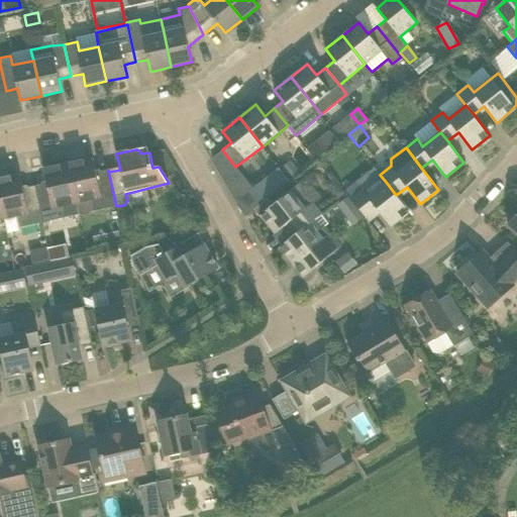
[(69,164),(77,203),(90,200),(93,211),(116,206),(109,175),(97,178),(94,159),(69,164)]
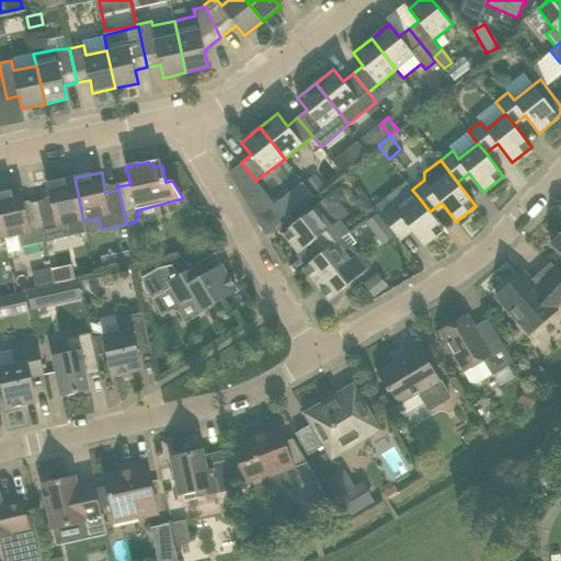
[(52,204),(39,207),(47,241),(71,236),(69,224),(83,220),(75,178),(47,184),(52,204)]
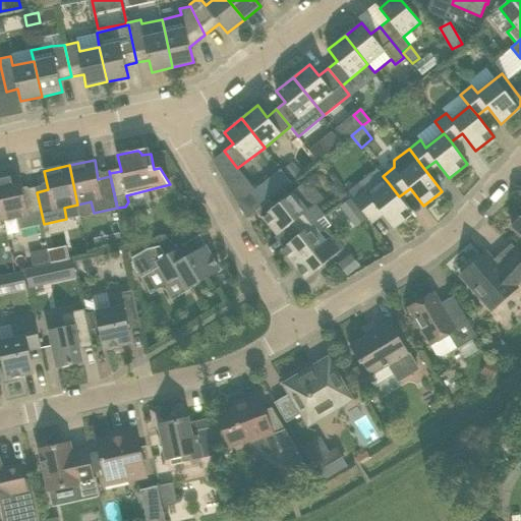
[(20,229),(44,224),(37,192),(24,194),(20,176),(0,180),(0,203),(4,220),(17,217),(20,229)]
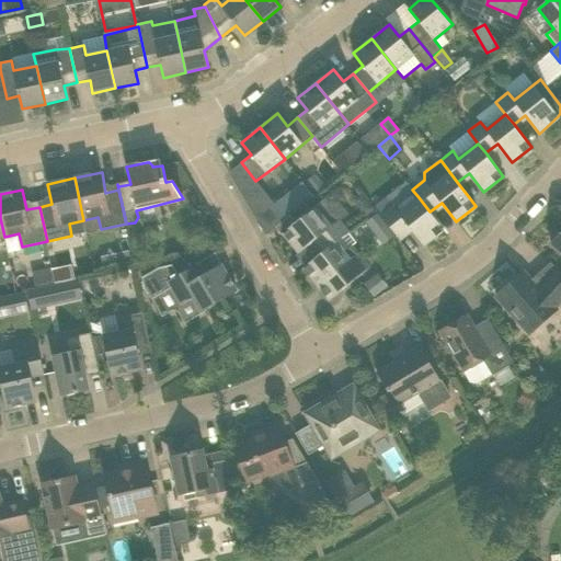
[(265,191),(249,204),(267,235),(287,218),(265,191)]
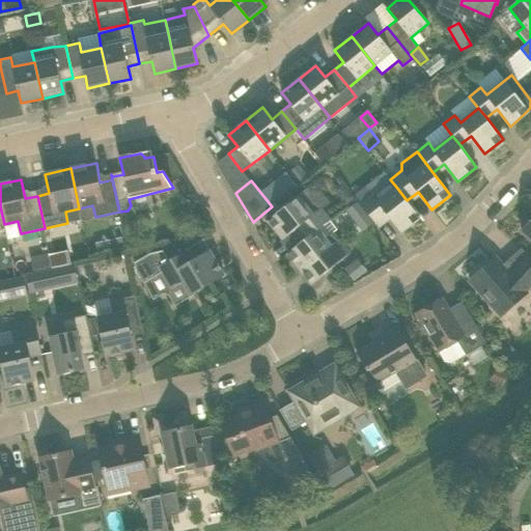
[(414,208),(407,200),(396,187),(378,201),(371,194),(360,203),(376,224),(388,216),(401,232),(420,218),(414,208)]
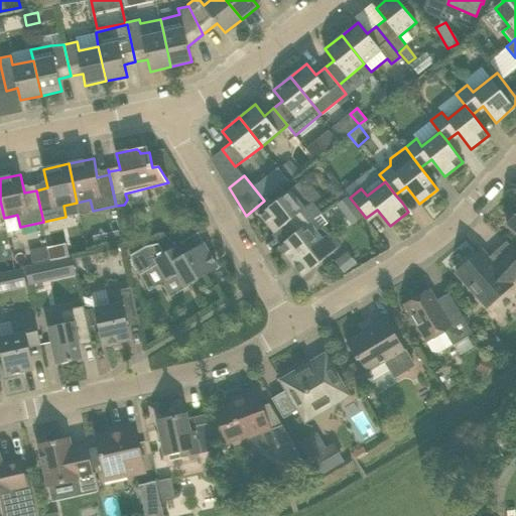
[(346,192),(341,186),(336,190),(335,195),(338,199),(346,192)]
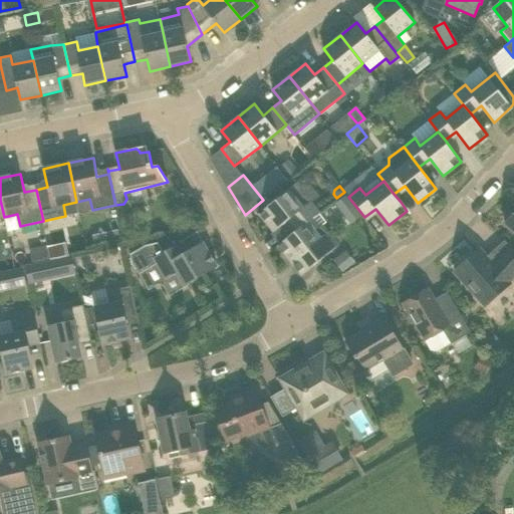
[(290,219),(299,229),(308,222),(319,213),(304,194),(297,199),(289,190),(259,214),(273,232),(290,219)]
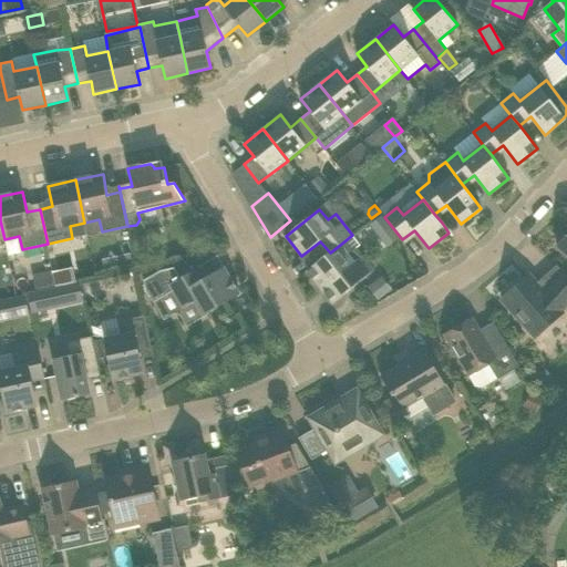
[(307,271),(322,291),(332,303),(373,271),(356,248),(360,245),(352,235),(340,245),(330,253),(307,271)]
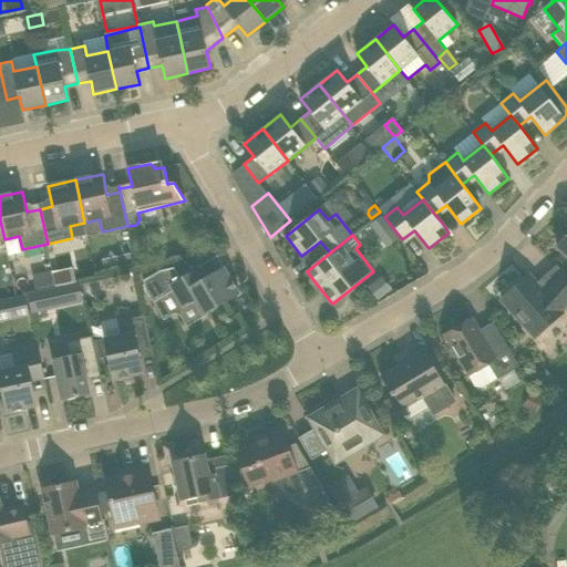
[(566,236),(557,247),(566,256),(566,236)]
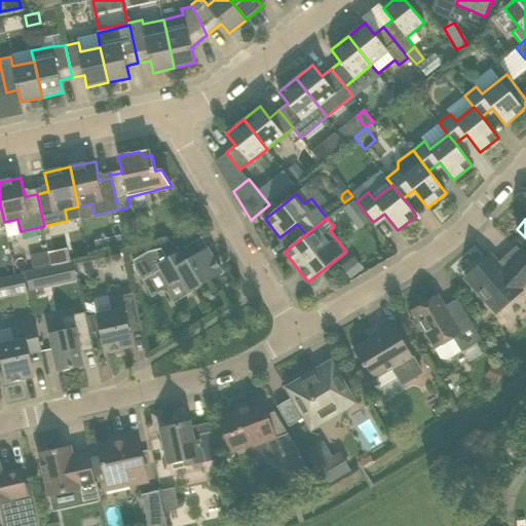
[(188,292),(209,280),(222,272),(209,249),(190,259),(184,248),(156,264),(170,286),(181,279),(188,292)]
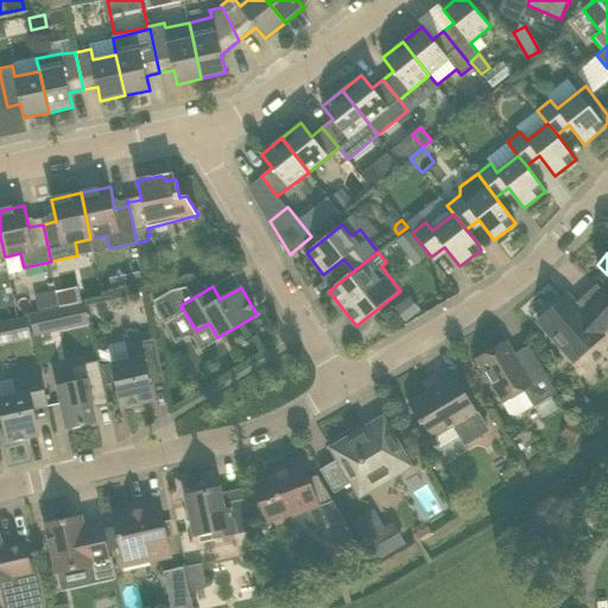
[(65,289),(57,291),(61,306),(69,304),(65,289)]
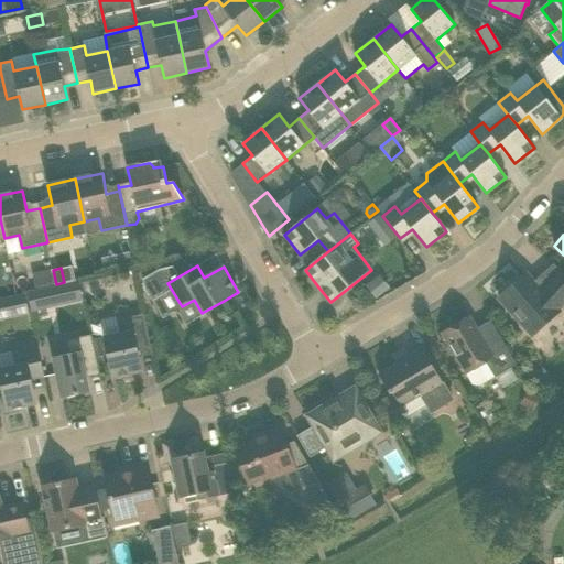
[(499,299),(532,335),(560,311),(559,308),(563,303),(563,269),(544,286),(539,281),(535,284),(527,273),(499,299)]
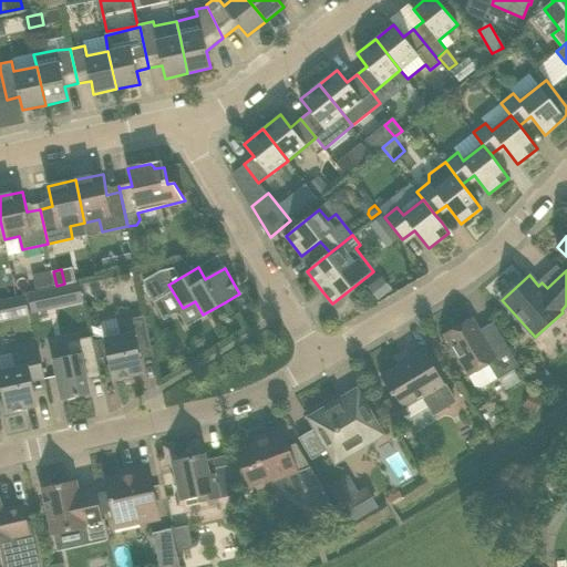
[(388,290),(379,278),(368,288),(377,299),(388,290)]
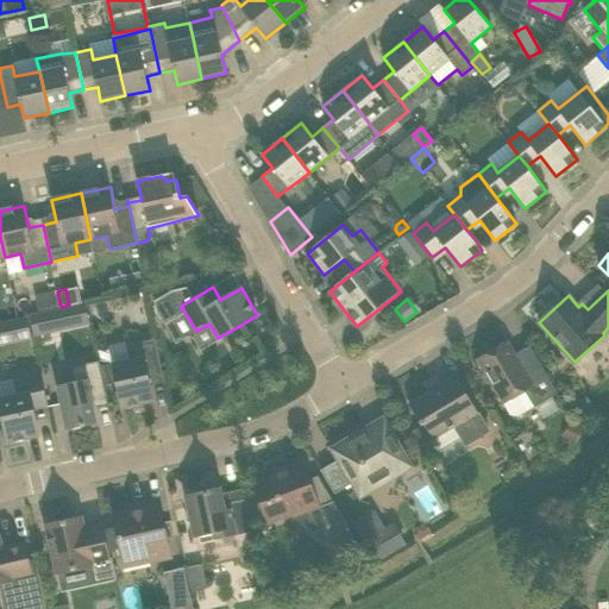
[(85,303),(58,308),(62,330),(89,324),(85,303)]
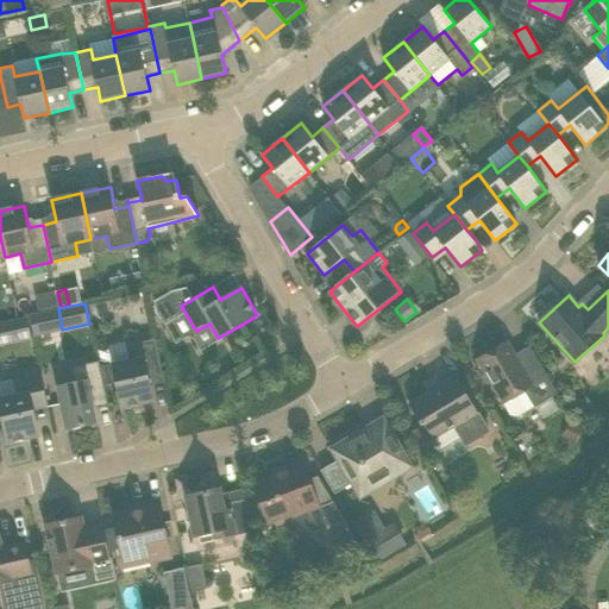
[(163,372),(155,339),(126,345),(130,359),(113,364),(123,408),(154,402),(148,376),(163,372)]
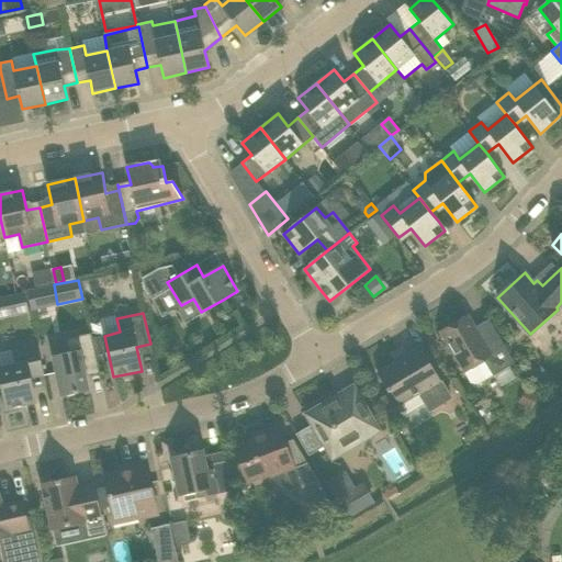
[(479,384),(494,375),(515,363),(490,319),(476,328),(469,316),(440,333),(464,372),(471,384),(479,384)]
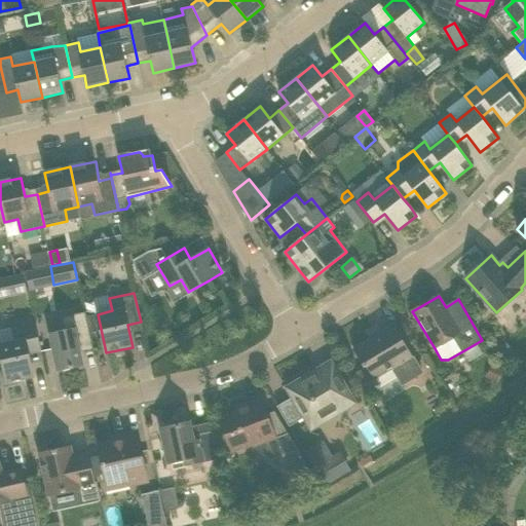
[(92,341),(85,312),(61,317),(64,330),(49,333),(58,372),(84,366),(79,344),(92,341)]
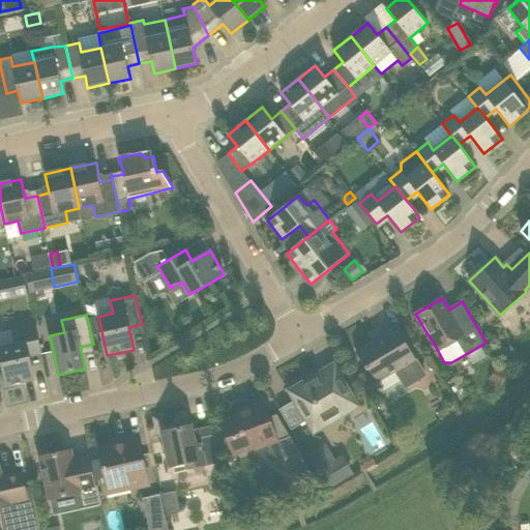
[(42,354),(36,325),(0,332),(0,350),(7,386),(34,380),(30,357),(42,354)]
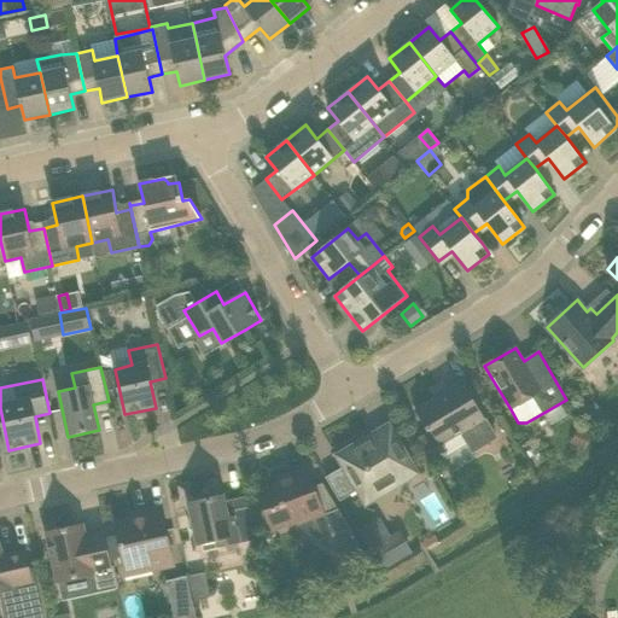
[(461,432),(487,421),(462,382),(448,390),(435,395),(415,410),(429,432),(431,431),(439,445),(461,432)]
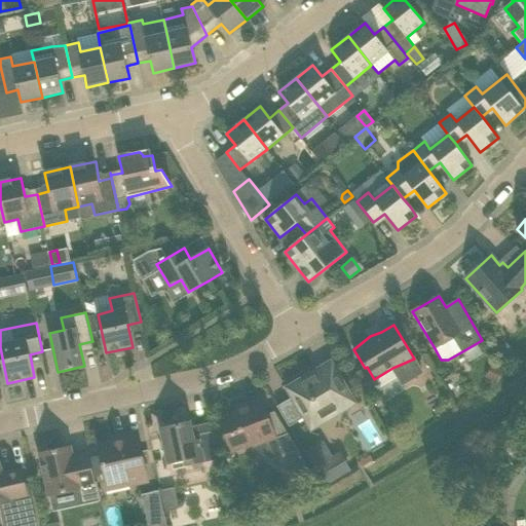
[(311,430),(325,422),(357,404),(331,360),(317,368),(285,387),(292,398),(277,406),(289,426),(303,418),(311,430)]
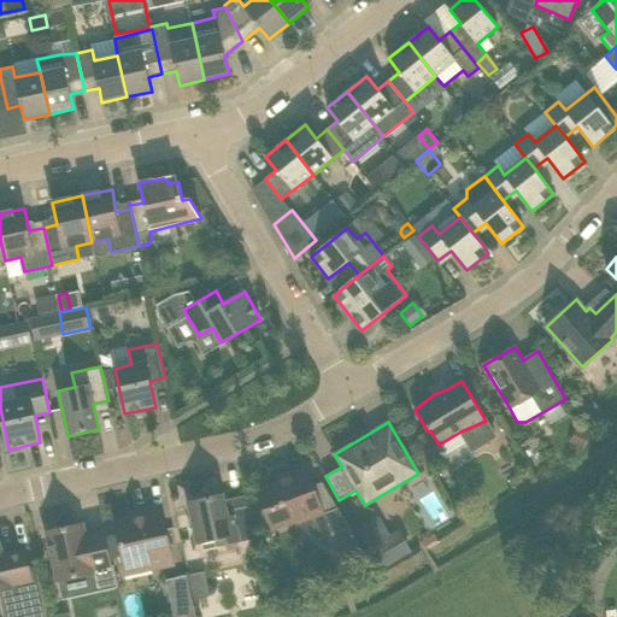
[(570,442),(583,448),(591,435),(577,428),(570,442)]
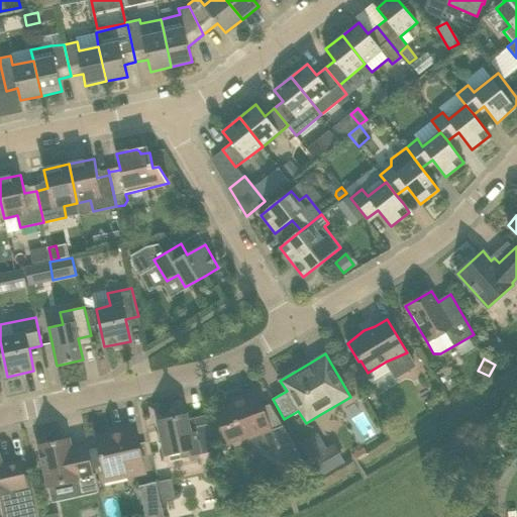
[(245,437),(246,439),(272,431),(256,392),(232,401),(233,405),(216,411),(221,424),(218,427),(222,437),(226,438),(228,443),(245,437)]
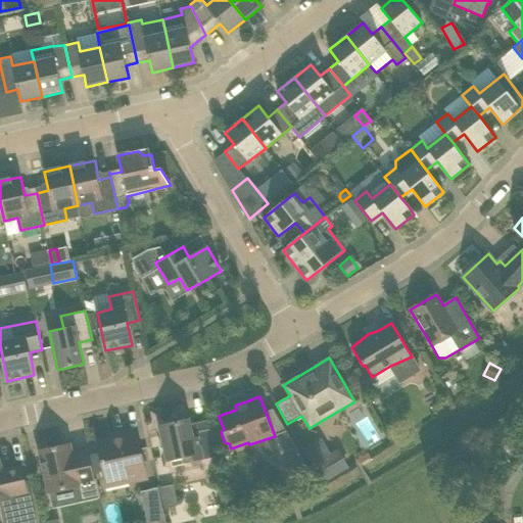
[(160,447),(164,448),(167,462),(184,459),(185,464),(217,457),(208,422),(191,426),(189,419),(165,424),(161,431),(162,443),(160,447)]
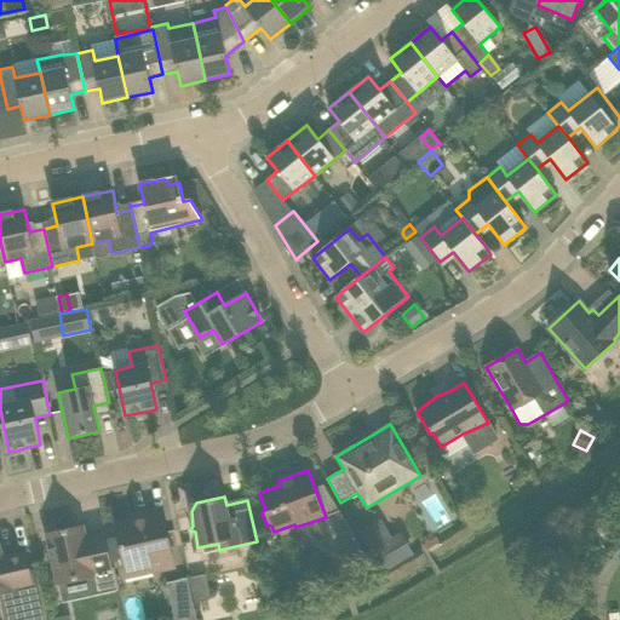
[(145,520),(116,526),(127,578),(174,568),(162,510),(144,514),(145,520)]
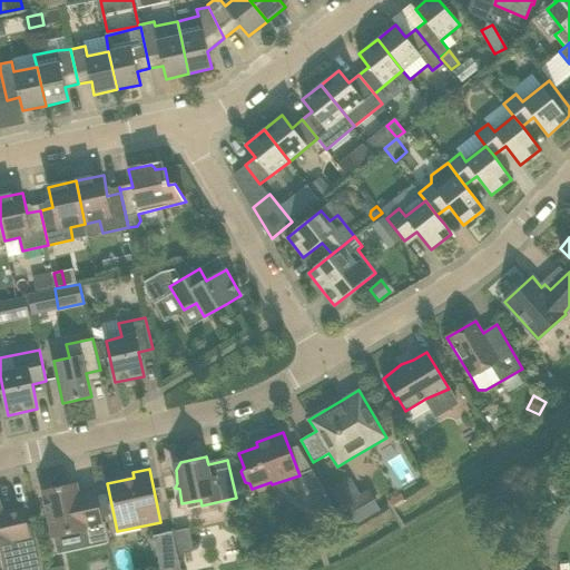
[(352,477),(332,488),(340,501),(360,489),(352,477)]
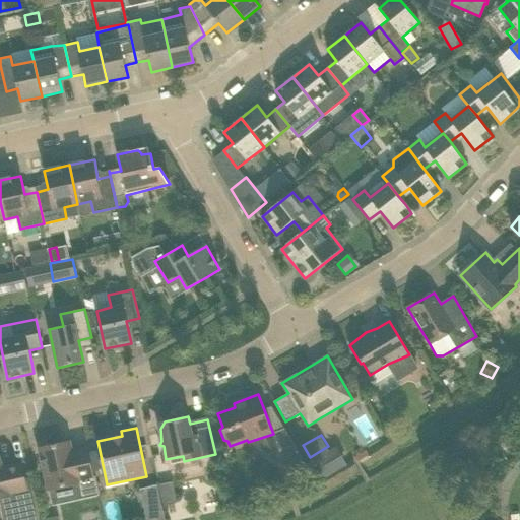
[(40,448),(44,468),(49,491),(80,483),(80,481),(94,478),(87,449),(78,451),(75,441),(40,448)]
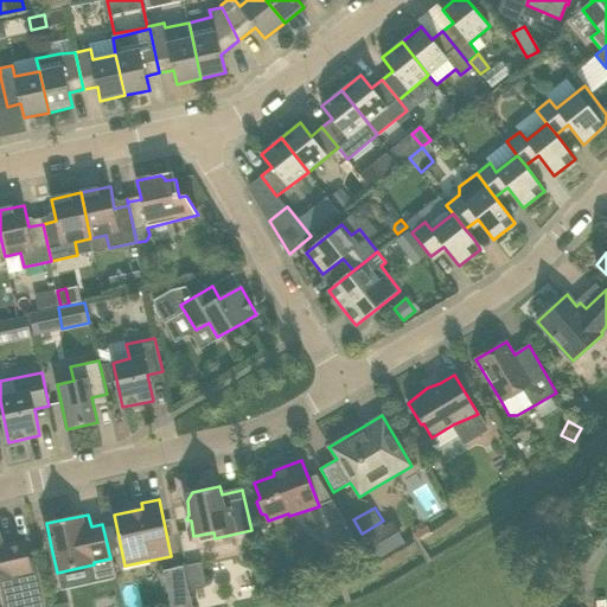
[(393,517),(364,536),(379,558),(408,540),(393,517)]
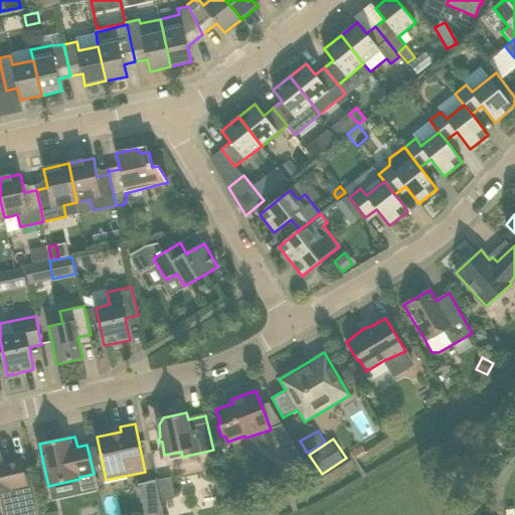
[(0,492),(10,490),(12,495),(28,492),(21,459),(2,464),(0,454),(0,492)]
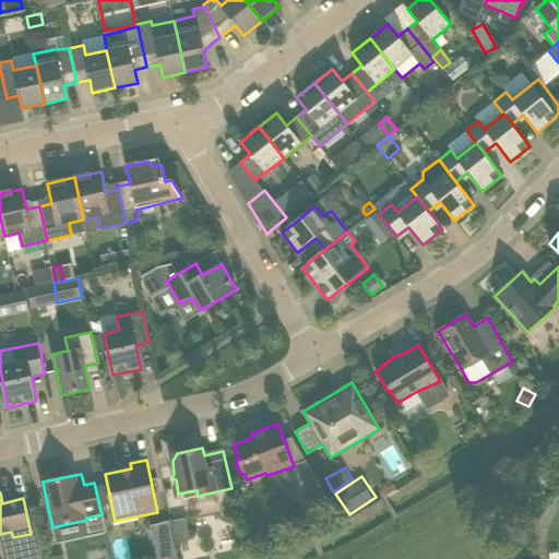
[(190,540),(186,518),(173,521),(177,544),(190,540)]
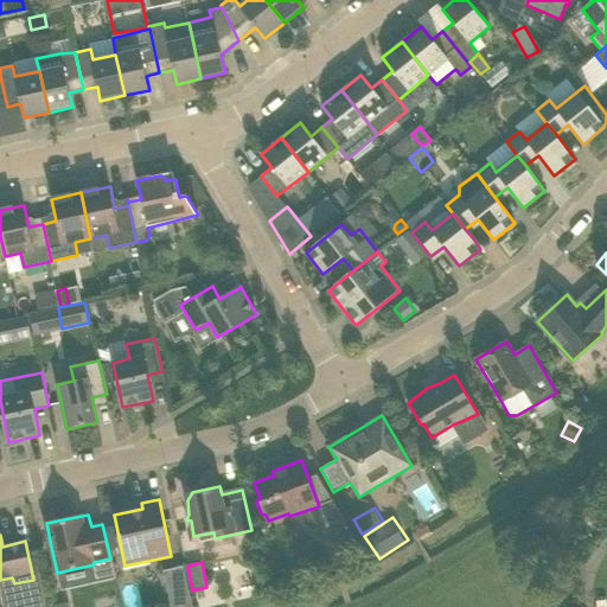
[(170,579),(177,606),(193,606),(186,574),(170,579)]
